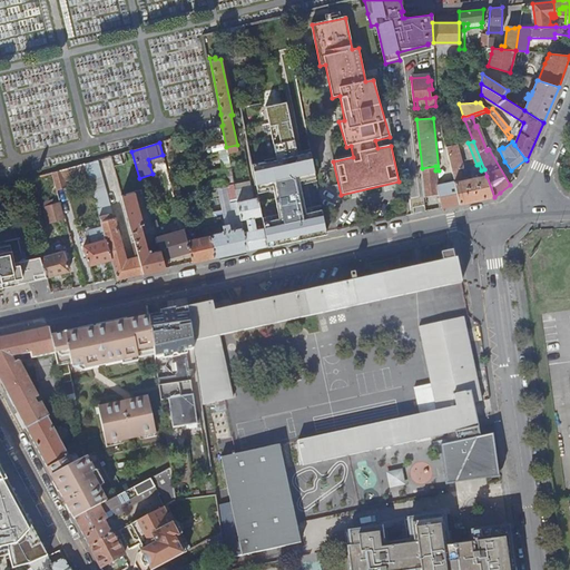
[(446,147),(453,175),(461,173),(461,169),(462,169),(457,145),(446,147)]
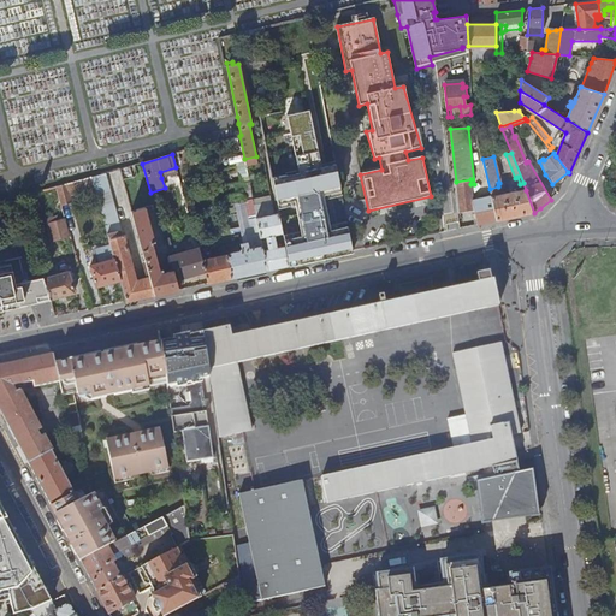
[(160,172),(161,178),(178,173),(176,167),(160,172)]
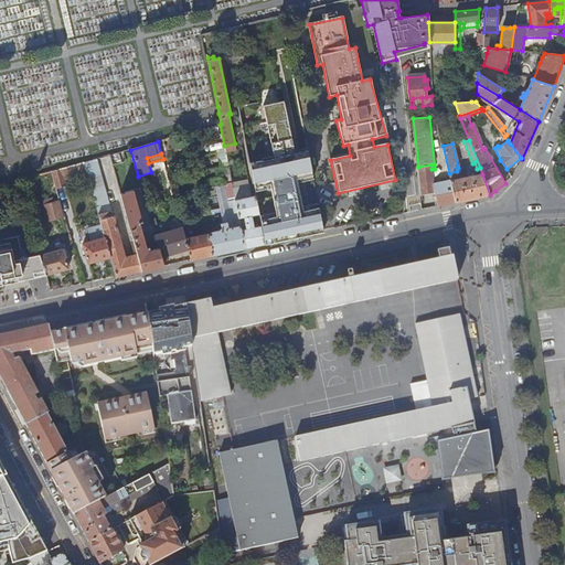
[(85,170),(98,215),(110,212),(96,159),(83,162),(85,170)]
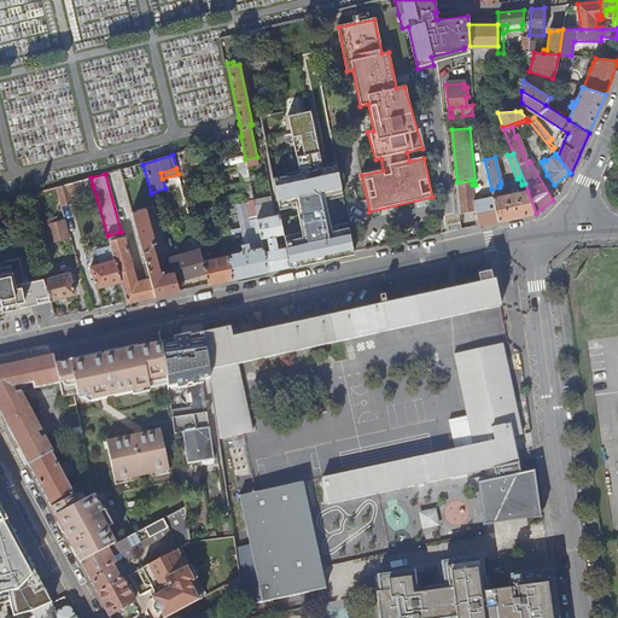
[(57,187),(60,202),(69,200),(66,193),(93,186),(91,178),(57,187)]
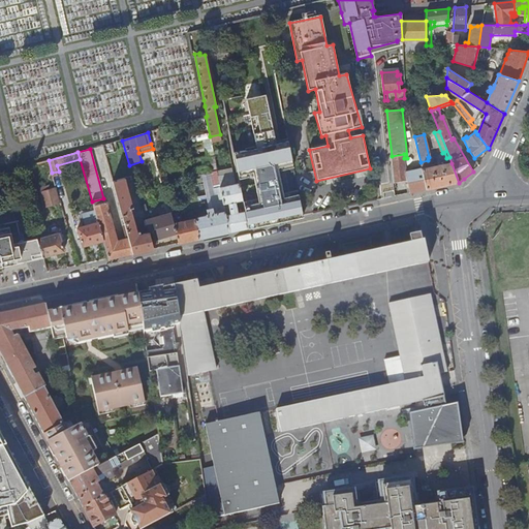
[(391,157),(394,183),(405,181),(407,181),(405,173),(406,172),(404,158),(404,154),(392,156),(391,157)]
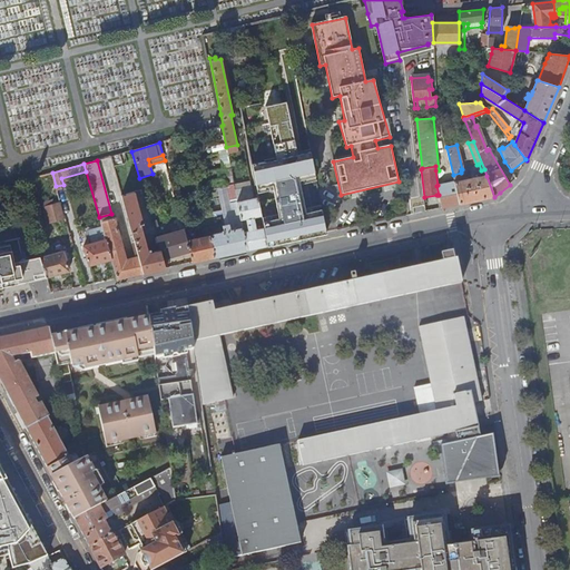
[(454,183),(460,205),(477,202),(494,197),(487,176),(454,183)]
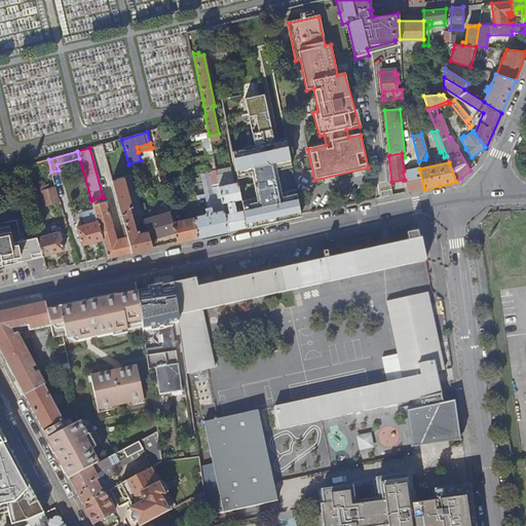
[(217,177),(219,188),(222,203),(227,202),(229,214),(225,215),(228,232),(240,229),(247,228),(242,211),(236,212),(234,201),(240,199),(239,194),(237,183),(234,184),(231,174),(217,177)]
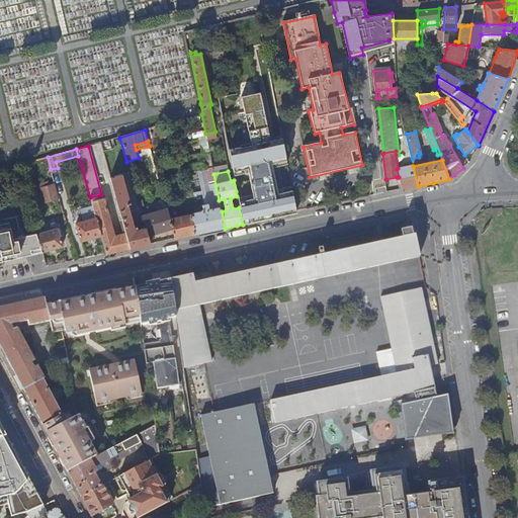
[(136,210),(141,229),(138,230),(137,228),(135,229),(128,205),(130,204),(121,175),(110,178),(123,226),(126,234),(131,249),(143,246),(150,245),(149,240),(148,236),(142,217),(139,205),(136,206),(137,210),(136,210)]
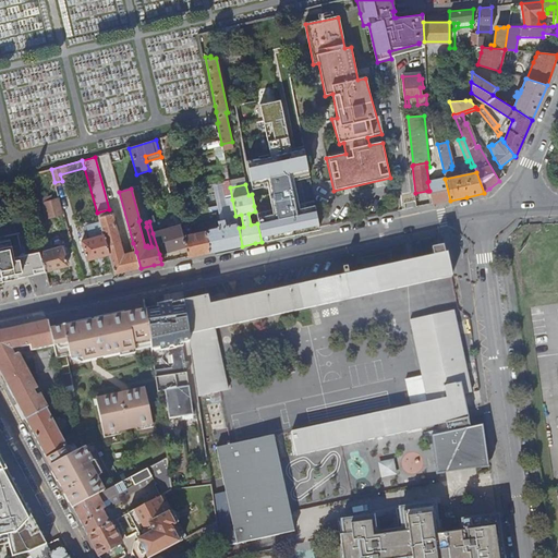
[(298,196),(304,225),(303,232),(319,229),(313,193),(298,196)]
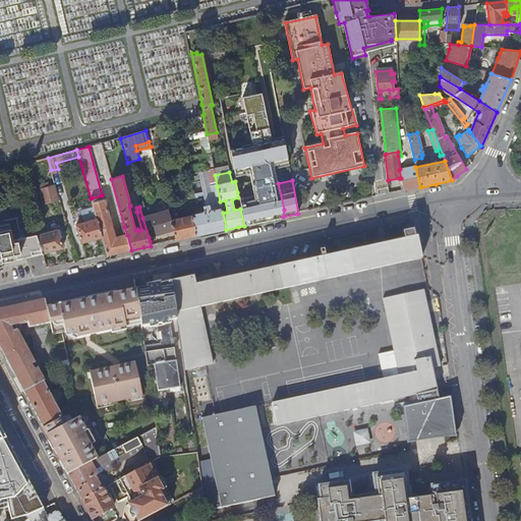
[(258,203),(263,222),(283,217),(284,210),(278,183),(255,188),(258,203)]
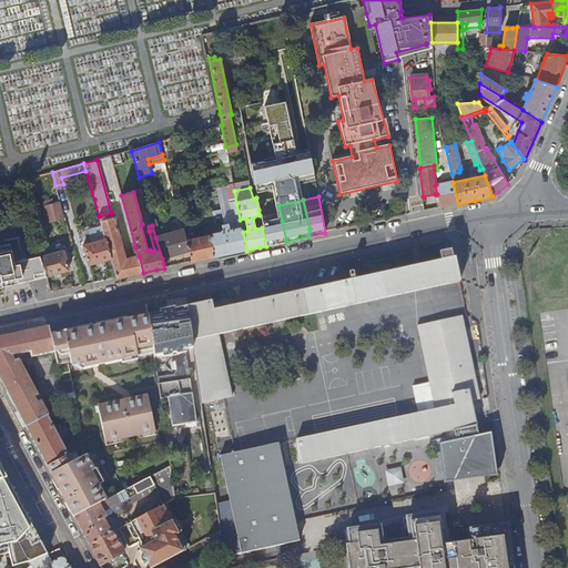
[(43,206),(48,223),(64,217),(60,202),(43,206)]
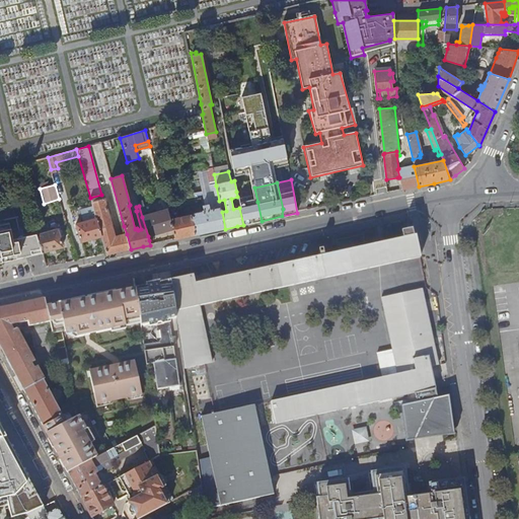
[(192,216),(173,220),(167,199),(164,200),(167,210),(173,229),(175,239),(203,233),(225,229),(222,212),(219,201),(216,186),(210,187),(215,210),(211,211),(210,205),(204,207),(205,212),(195,214),(192,216)]
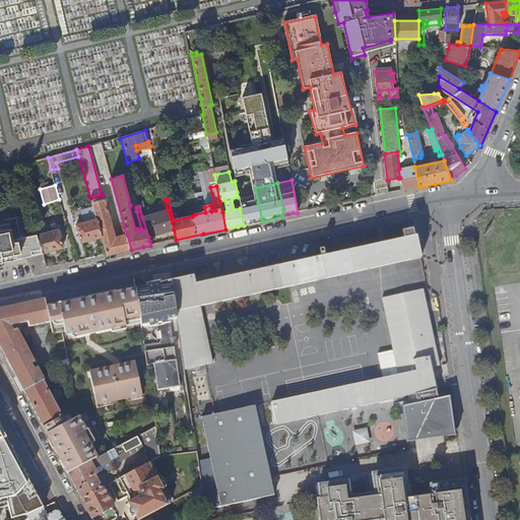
[(237,192),(238,197),(240,206),(258,202),(255,188),(237,192)]
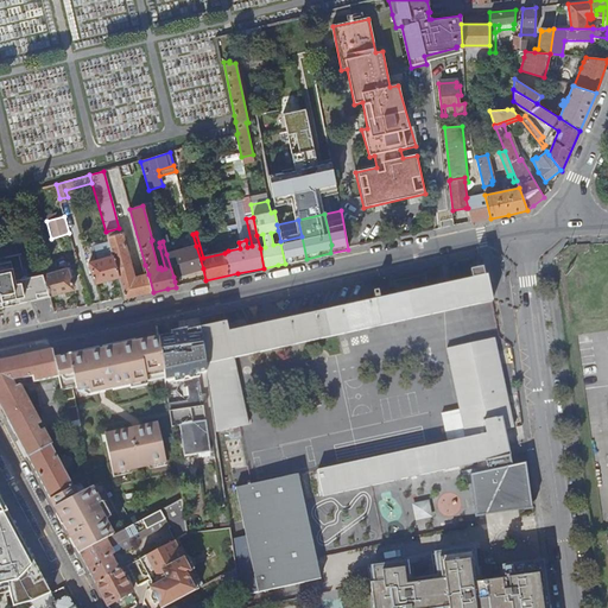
[(106,233),(113,255),(119,277),(125,298),(141,295),(153,292),(149,274),(144,276),(134,279),(121,234),(111,236),(109,233),(106,233)]
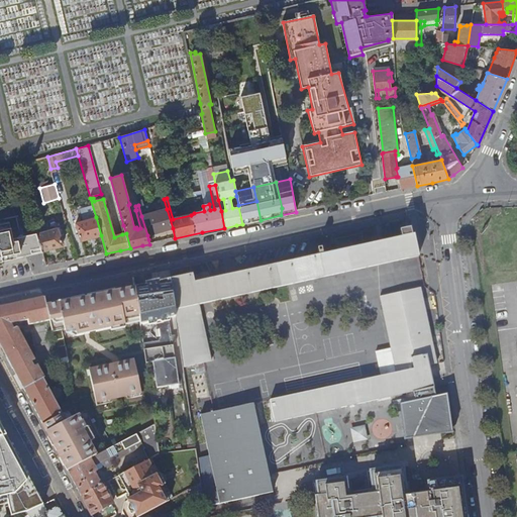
[(238,207),(242,224),(254,221),(261,220),(256,201),(238,205),(238,207)]
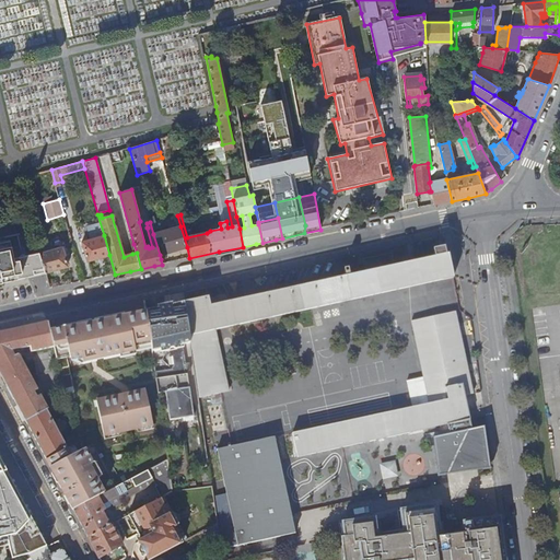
[(153,234),(160,255),(187,247),(181,226),(153,234)]
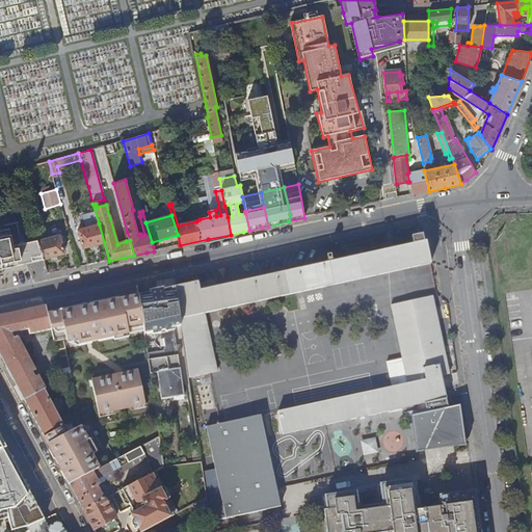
[(78,230),(83,248),(104,242),(99,223),(78,230)]
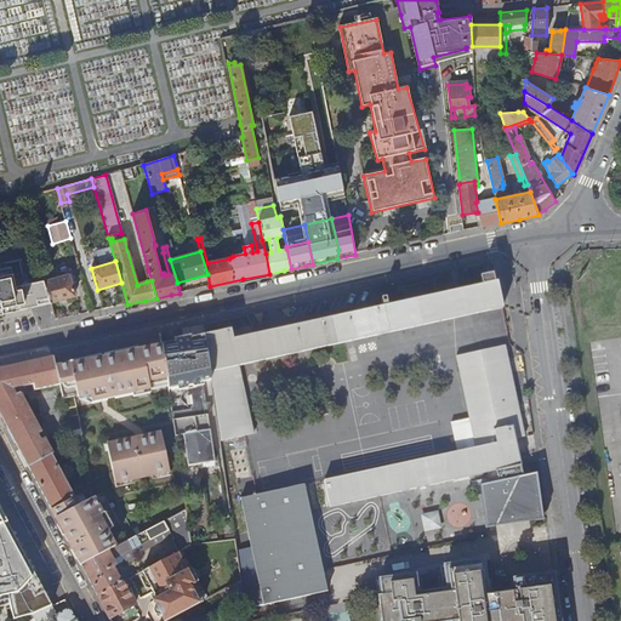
[(0,301),(4,313),(30,307),(29,303),(35,302),(29,283),(27,277),(24,277),(24,278),(22,278),(22,277),(21,275),(18,275),(17,274),(16,274),(13,274),(0,277),(0,301)]
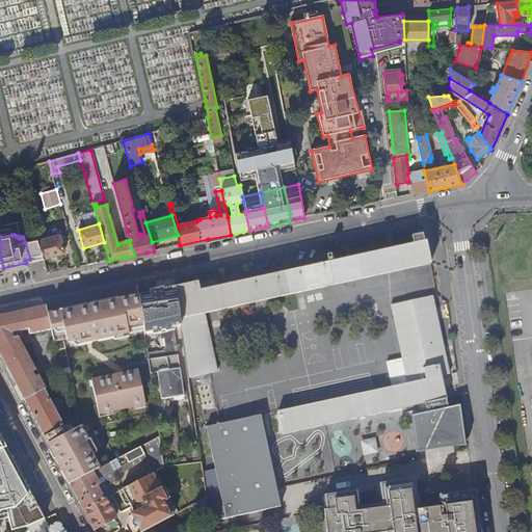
[(38,241),(45,259),(64,254),(62,244),(64,244),(62,235),(38,241)]
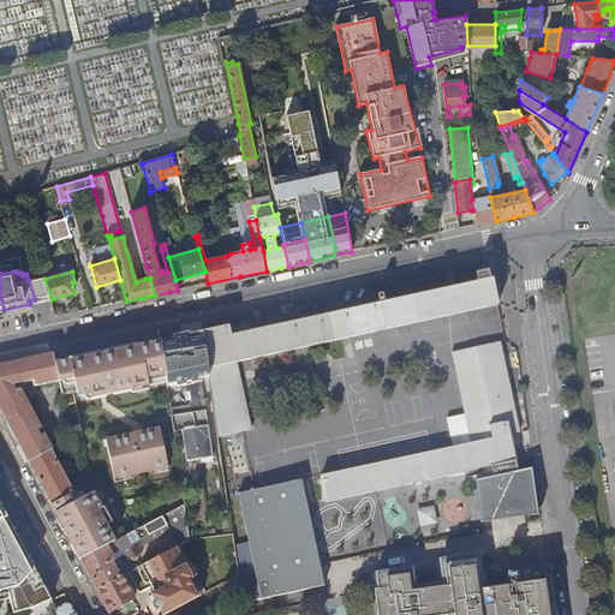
[(29,280),(35,299),(29,300),(30,304),(52,299),(45,279),(45,278),(29,280)]
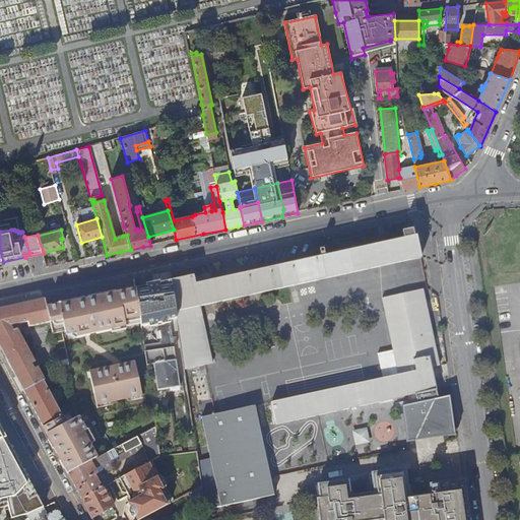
[(173,281),(178,319),(186,370),(213,364),(201,307),(423,258),(417,237),(366,248),(364,239),(341,244),(343,253),(326,256),(324,249),(321,250),(322,257),(196,285),(194,276),(173,281)]
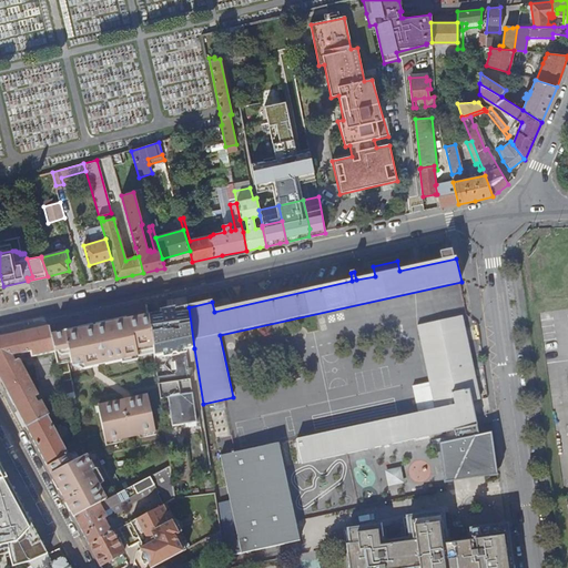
[(150,316),(154,350),(155,357),(171,354),(172,361),(175,362),(176,371),(174,374),(174,375),(159,377),(162,401),(170,399),(174,427),(201,423),(200,415),(196,415),(191,378),(194,377),(193,369),(190,369),(186,351),(194,348),(189,307),(150,316)]
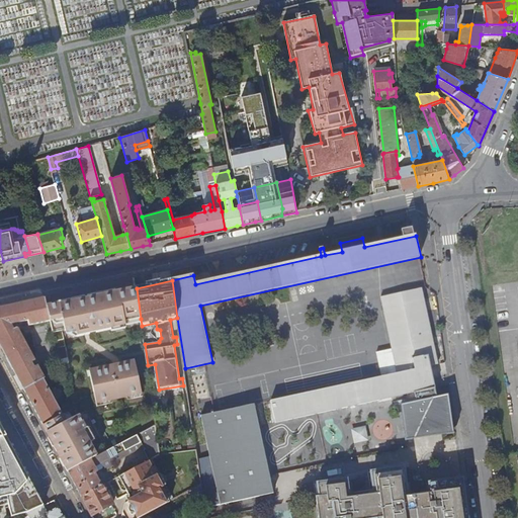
[(107,294),(114,328),(125,325),(125,323),(141,319),(137,288),(107,294)]
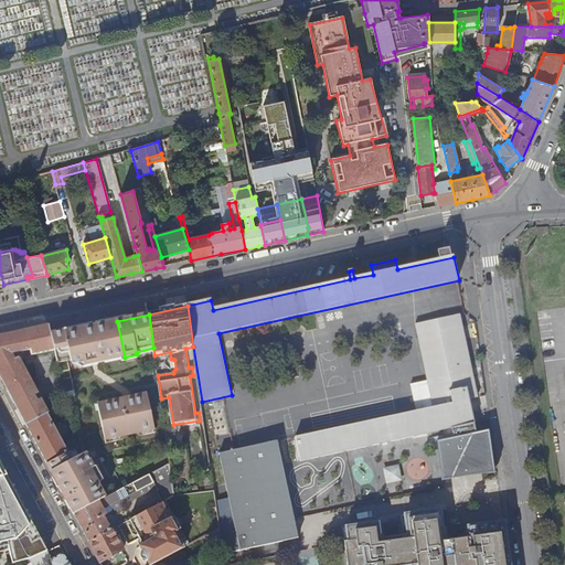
[(296,437),(301,461),(443,430),(445,440),(436,443),(444,480),(496,473),(490,432),(486,433),(478,434),(476,424),(471,400),(479,398),(461,315),(417,324),(434,407),(296,437)]
